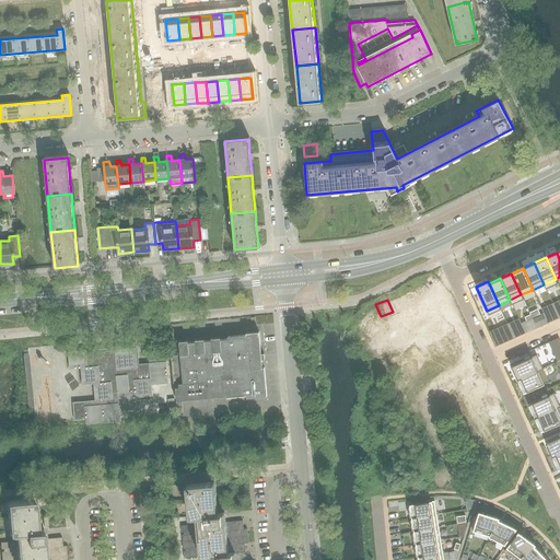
[(188,341),(179,341),(181,354),(172,356),(172,354),(171,354),(174,386),(174,385),(178,384),(179,388),(175,388),(176,401),(246,395),(247,398),(267,396),(264,368),(263,368),(261,360),(265,360),(264,354),(261,354),(259,333),(246,334),(246,336),(228,337),(228,340),(221,340),(220,338),(211,339),(211,341),(205,342),(205,339),(196,340),(196,342),(188,343),(188,341)]
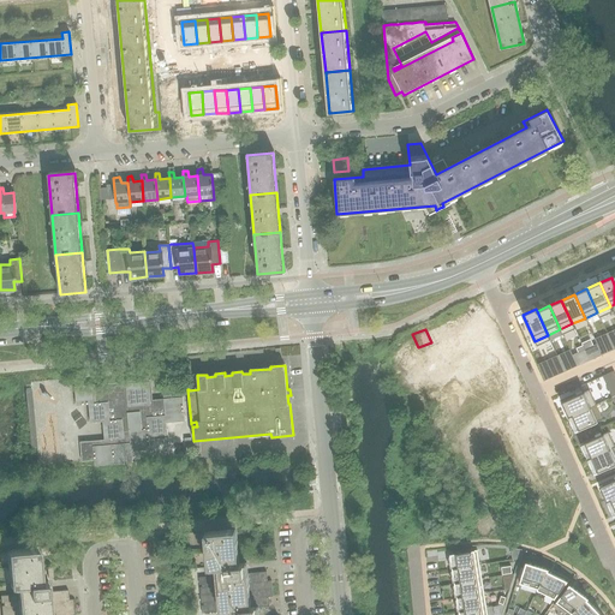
[(547,365),(539,369),(545,381),(553,377),(547,365)]
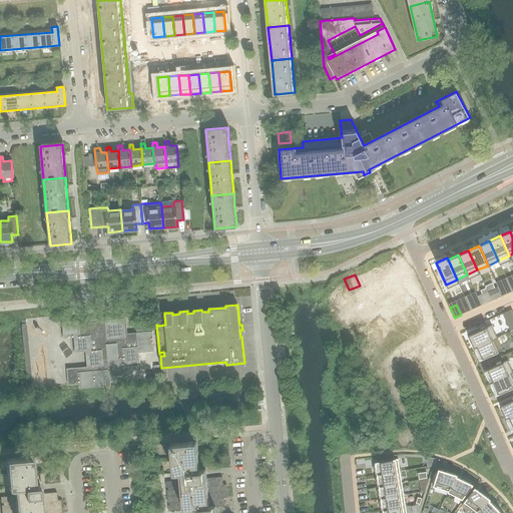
[(78,321),(62,323),(63,339),(73,338),(75,353),(85,352),(87,367),(67,369),(69,385),(78,384),(79,389),(110,386),(109,377),(125,375),(124,365),(139,364),(138,353),(154,351),(152,327),(136,329),(137,334),(127,335),(125,318),(78,322),(78,321)]
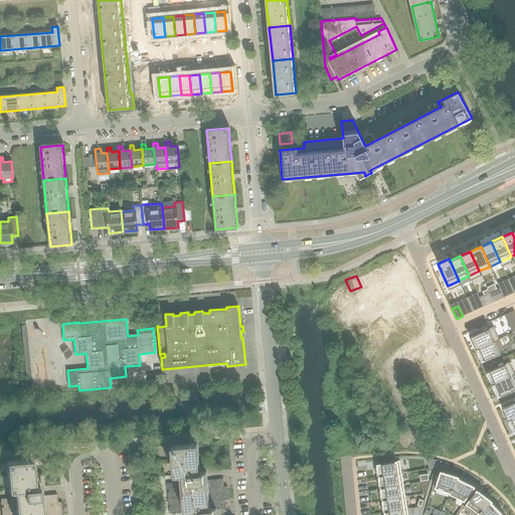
[(476,349),(499,339),(499,338),(494,327),(494,326),(470,337),(470,338),(471,337),(476,349)]
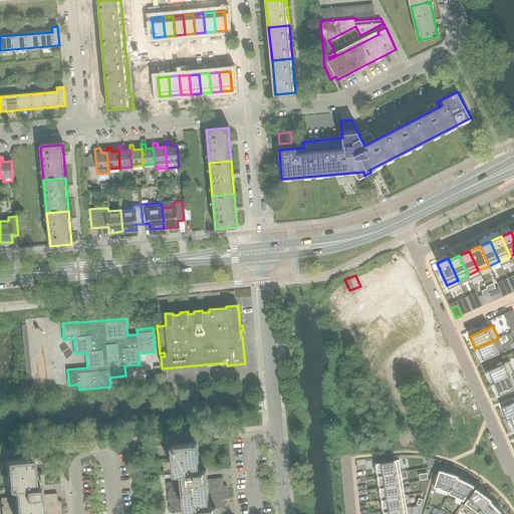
[(0,395),(24,393),(18,327),(0,328),(0,395)]
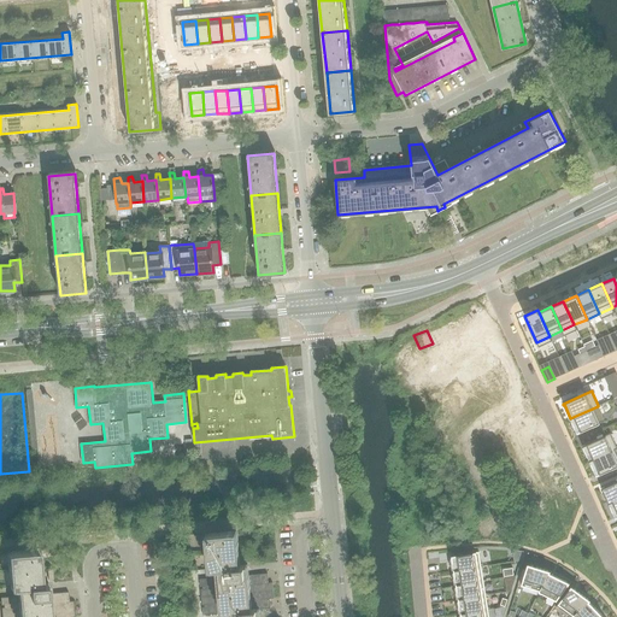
[(605,421),(605,419),(604,421),(598,406),(570,418),(570,419),(576,433),(576,434),(605,421)]
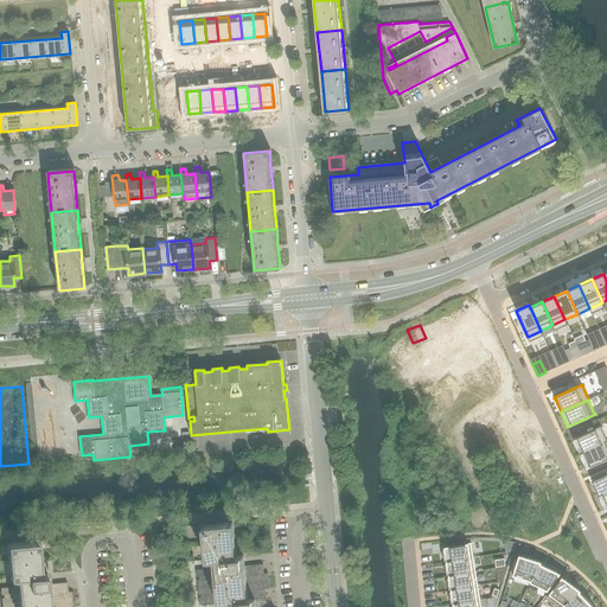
[(487,440),(494,438),(496,442),(509,438),(506,433),(499,435),(493,419),(480,423),(487,440)]
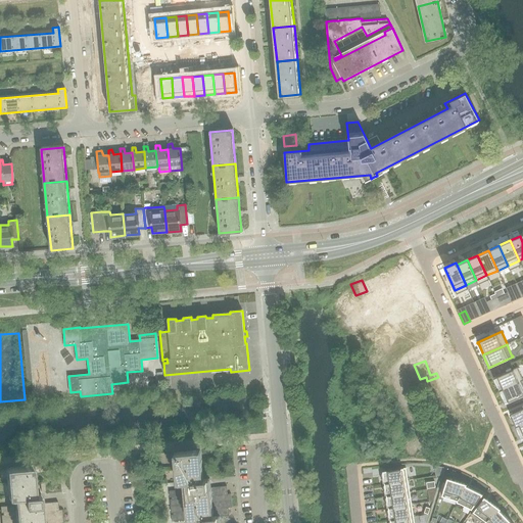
[(518,367),(493,378),(493,379),(494,379),(500,390),(498,390),(500,391),(522,379),(522,380),(518,368),(518,367)]
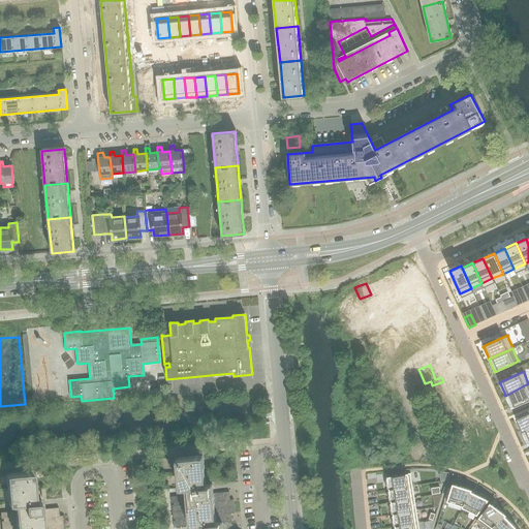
[(528,383),(505,396),(510,407),(510,408),(528,400),(528,390),(527,385),(528,384),(528,383)]
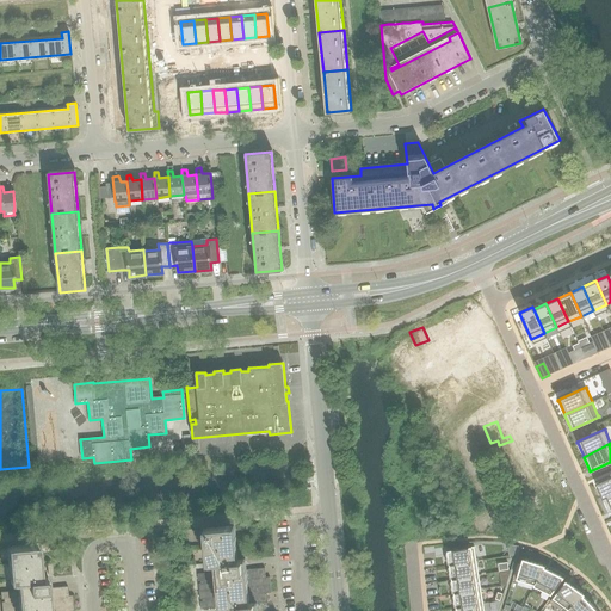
[(610,476),(596,483),(596,485),(597,485),(603,498),(602,498),(603,499),(610,494),(610,476)]
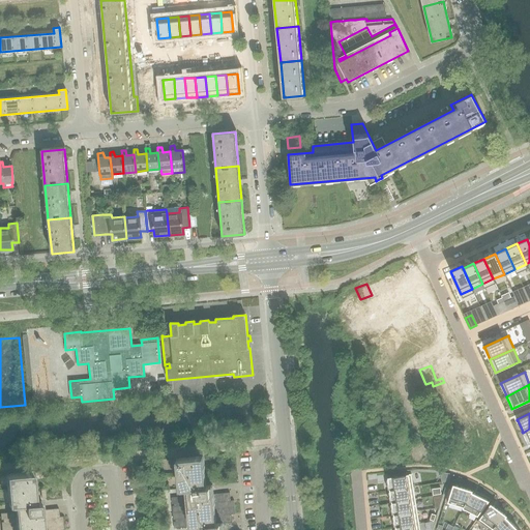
[(401,417),(378,421),(379,432),(403,428),(401,417)]
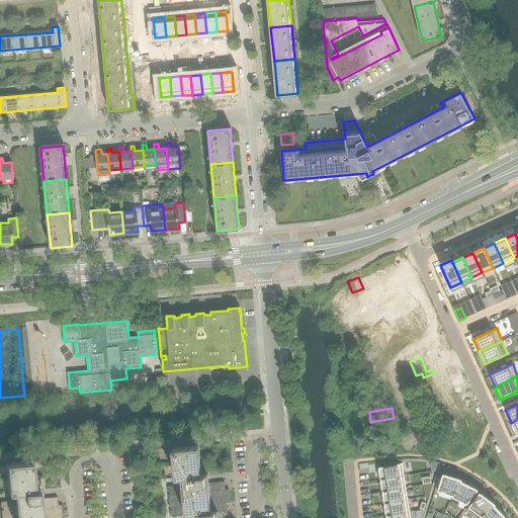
[(453,410),(447,412),(454,431),(460,429),(453,410)]
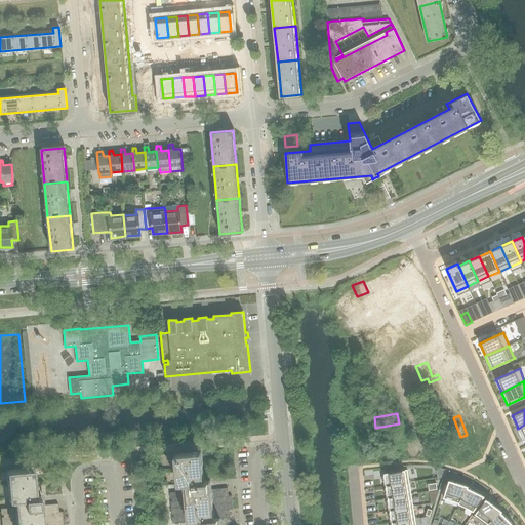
[(466,441),(471,453),(476,451),(472,439),(466,441)]
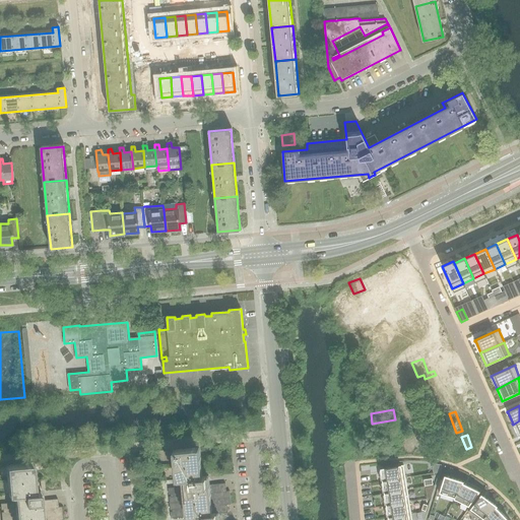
[(231,505),(229,492),(225,492),(224,484),(209,485),(208,476),(199,477),(197,448),(176,450),(178,479),(182,479),(183,488),(168,489),(171,519),(191,517),(191,519),(217,519),(217,514),(228,513),(226,505),(231,505)]
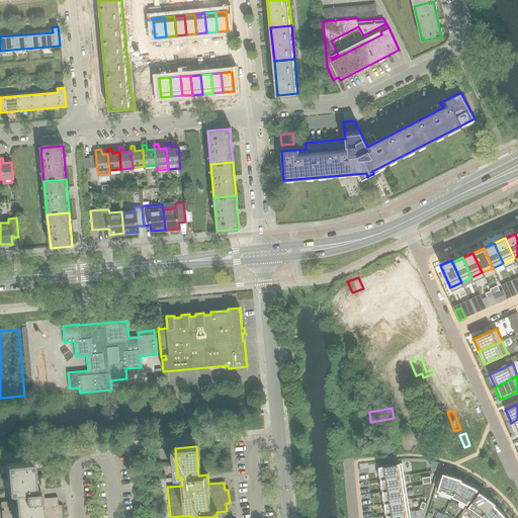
[(32,491),(29,461),(7,463),(10,494),(14,493),(15,501),(0,503),(1,517),(62,517),(62,505),(58,506),(57,498),(41,499),(40,490),(32,491)]
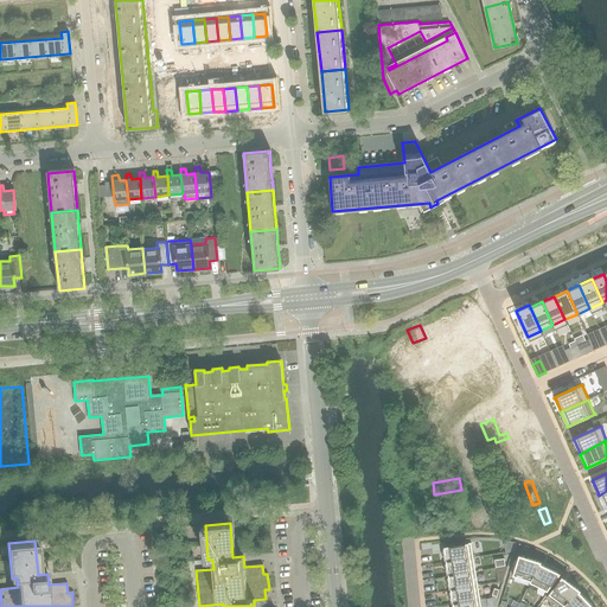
[(515,543),(504,542),(506,553),(512,551),(515,543)]
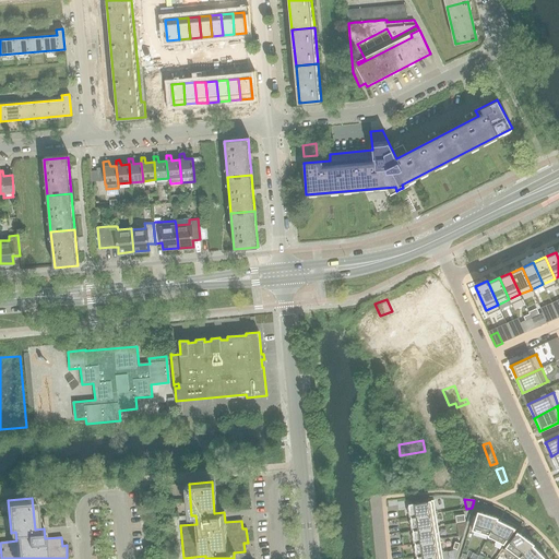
[(411,516),(411,518),(433,514),(431,501),(408,504),(409,511),(408,511),(409,518),(411,516)]
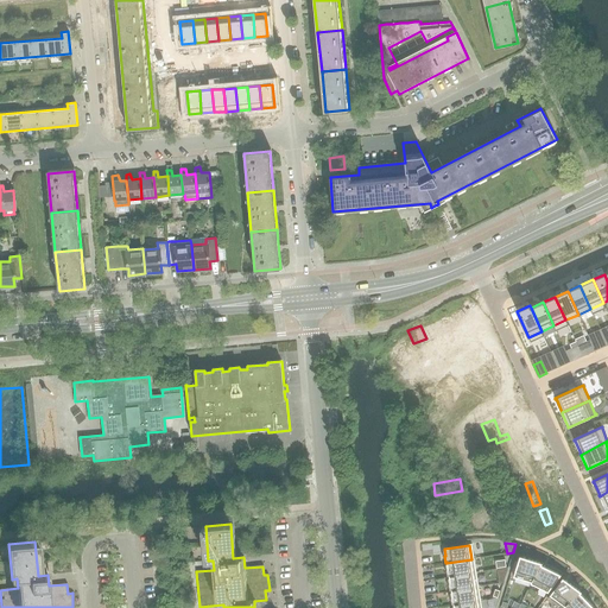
[(513,577),(531,582),(542,564),(542,563),(520,556),(513,577)]
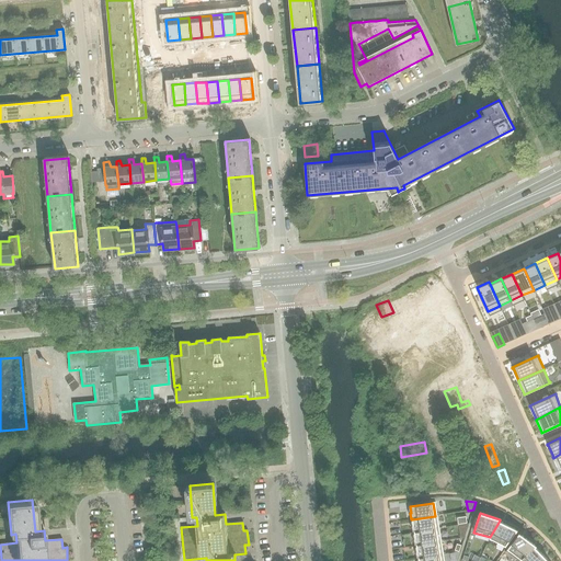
[(414,531),(414,533),(437,529),(435,516),(412,519),(413,526),(412,526),(413,533),(414,531)]
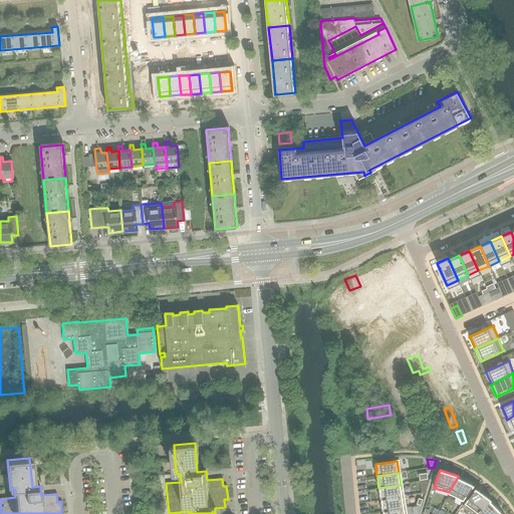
[(449,493),(464,501),(474,486),(458,477),(449,492),(449,493)]
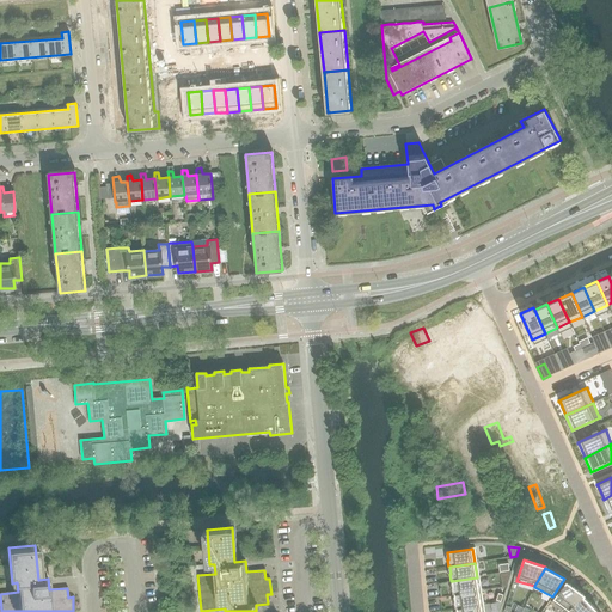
[(502,573),(501,574),(503,587),(507,586),(512,571),(509,571),(502,573)]
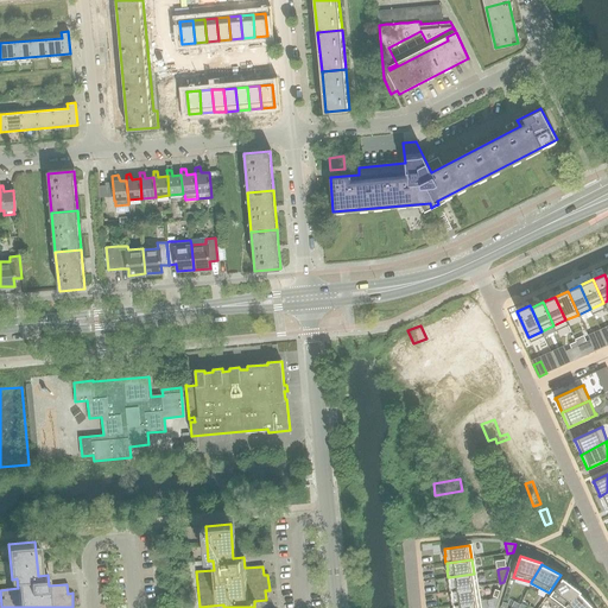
[(451,590),(451,591),(476,588),(474,574),(449,577),(450,584),(449,584),(450,590),(451,590)]
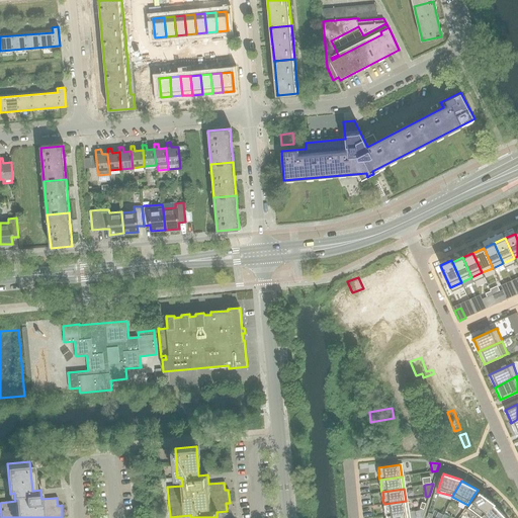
[(467,509),(479,517),(480,517),(495,505),(496,504),(480,493),(467,509)]
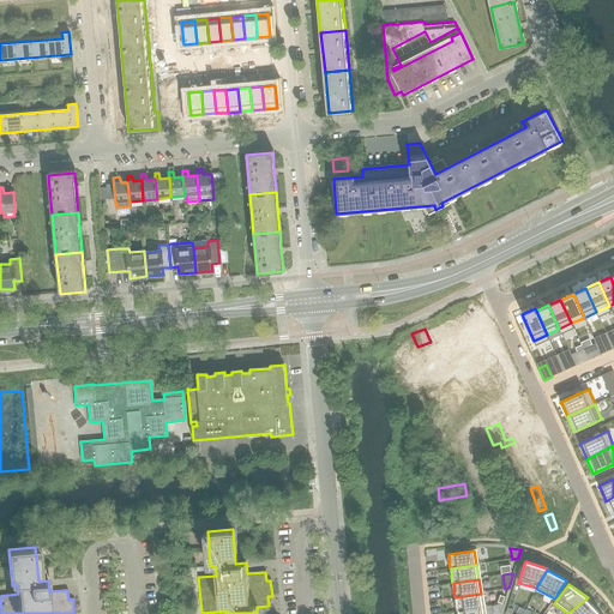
[(481,594),(456,597),(457,605),(456,605),(457,611),(458,611),(458,612),(483,607),(481,594)]
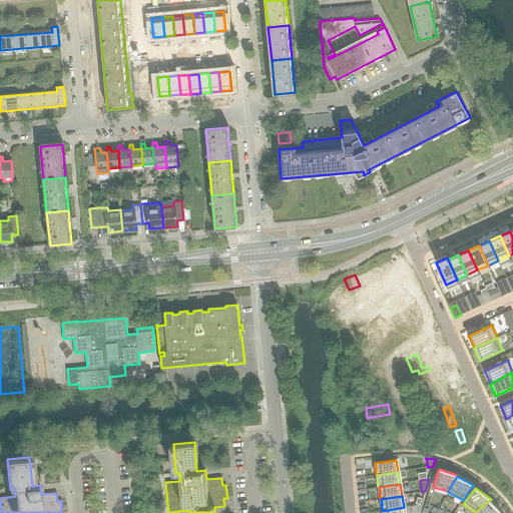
[(501,512),(490,500),(475,512),(501,512)]
